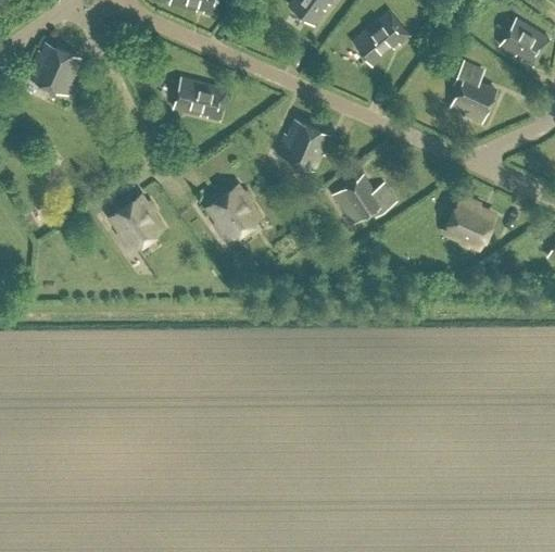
[(171,0),(168,9),(194,15),(196,12),(202,14),(202,16),(214,20),(218,0),(171,0)]
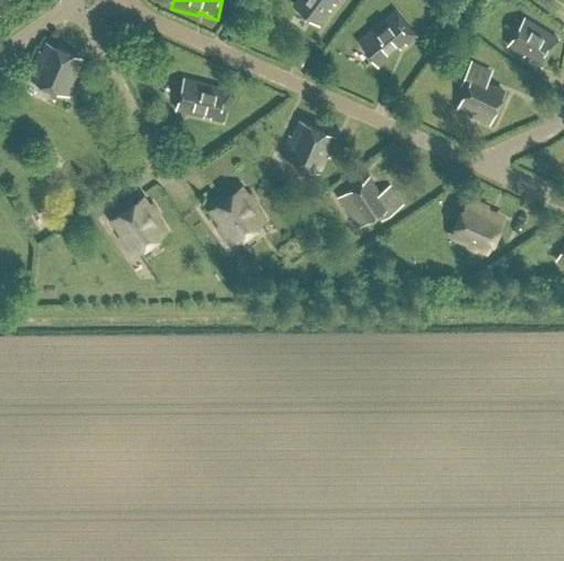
[(332,7),(337,0),(297,0),(291,8),(318,27),(328,12),(326,11),(330,4),(332,7)]
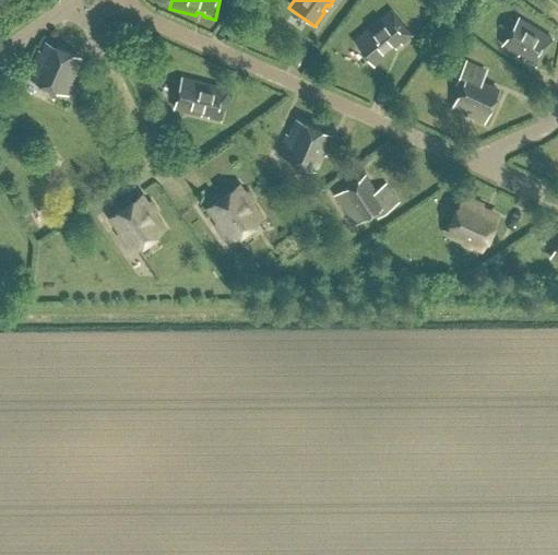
[(396,54),(394,51),(400,47),(402,49),(412,42),(392,16),(355,45),(375,70),(396,54)]
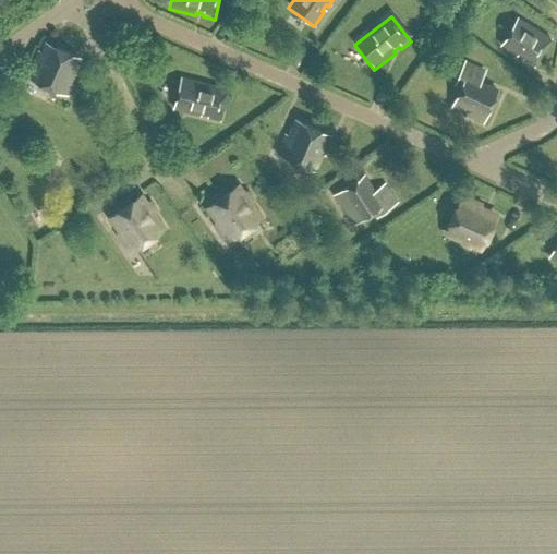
[(518,59),(519,57),(524,61),(523,63),(534,69),(551,41),(518,22),(501,50),(518,59)]
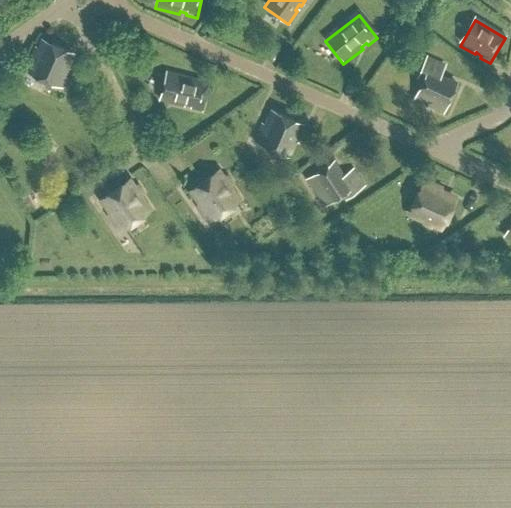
[(71,55),(42,42),(38,51),(35,49),(31,58),(35,59),(28,75),(56,87),(60,88),(67,72),(64,71),(71,55)]
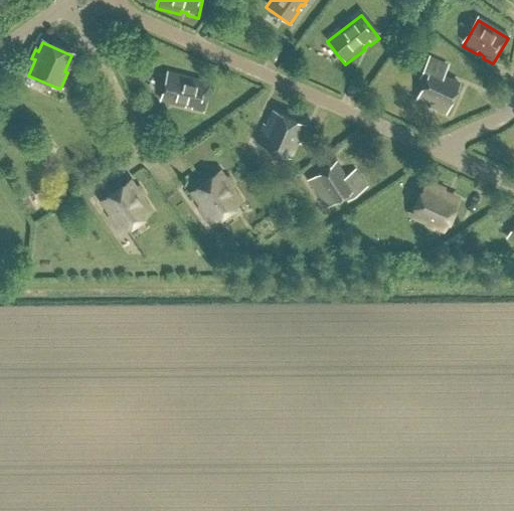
[(445,113),(458,87),(441,78),(446,68),(427,60),(418,80),(424,82),(418,95),(433,101),(430,106),(445,113)]
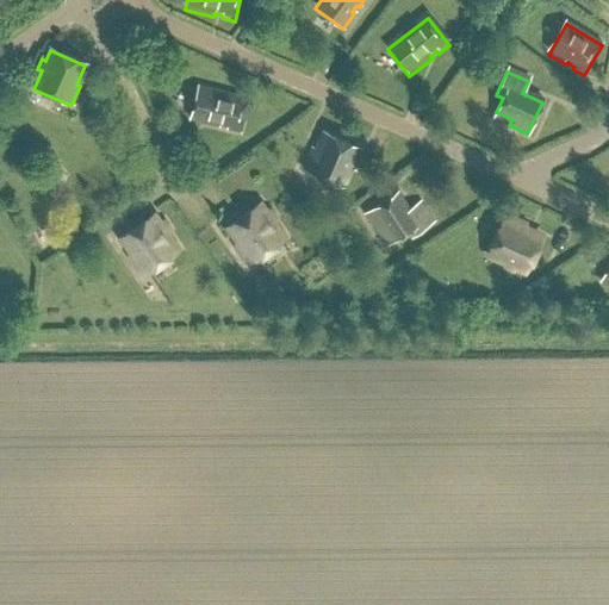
[(237,133),(246,100),(198,88),(188,122),(217,129),(217,125),(225,128),(224,131),(237,133)]
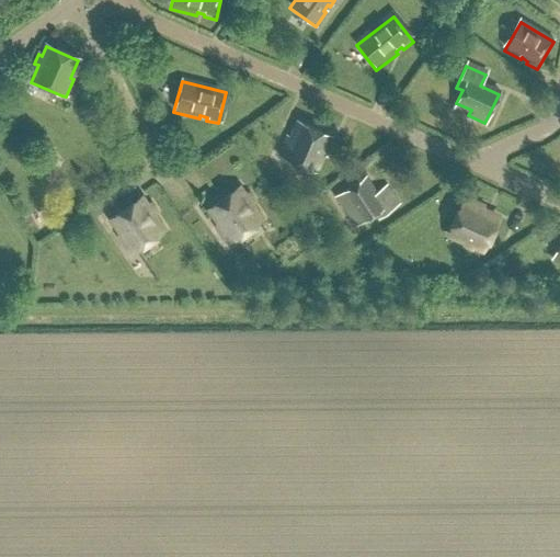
[(326,147),(329,138),(298,124),(290,140),(286,139),(278,157),(313,173),(321,156),(324,158),(329,148),(326,147)]
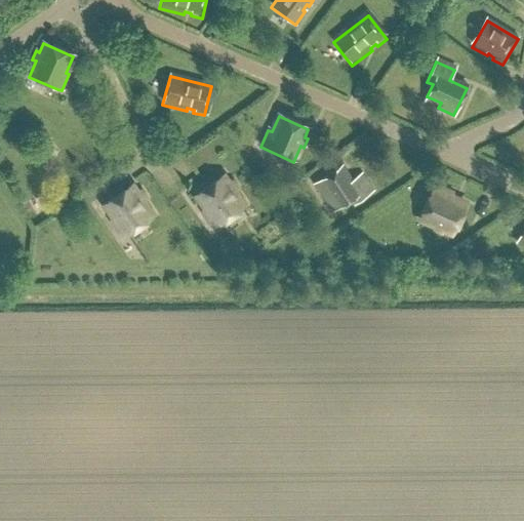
[(351,183),(340,167),(315,185),(325,199),(330,195),(338,207),(350,200),(353,205),(371,193),(360,176),(351,183)]
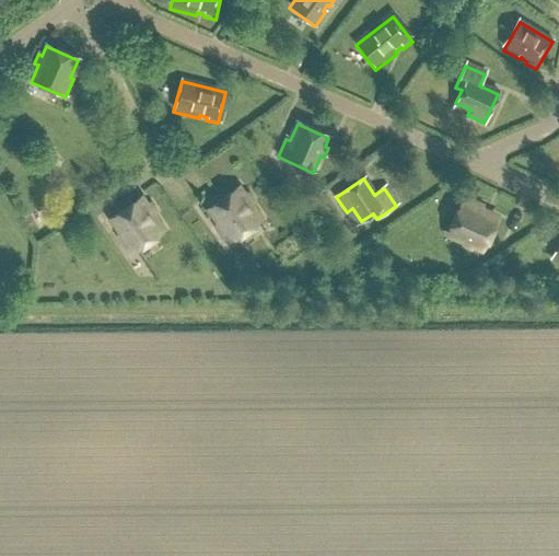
[(242,198),(236,190),(209,210),(219,226),(217,228),(228,243),(258,221),(247,206),(251,204),(245,196),(242,198)]
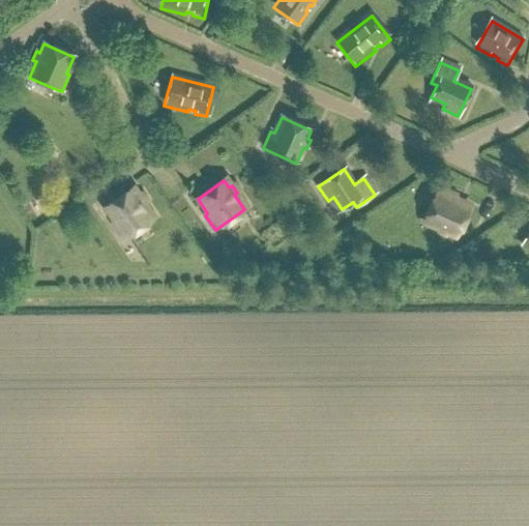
[(137,197),(131,190),(105,208),(115,223),(112,225),(122,239),(125,238),(152,220),(142,205),(145,203),(140,195),(137,197)]
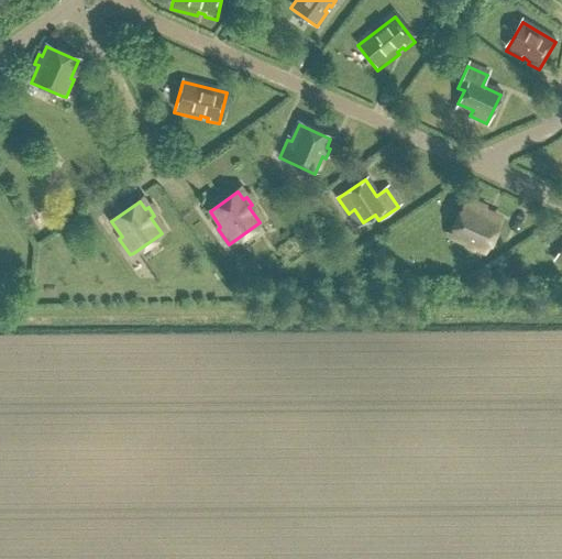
[(484,252),(498,221),(482,214),(483,209),(465,201),(463,205),(449,237),(465,244),(464,248),(473,252),(475,248),(484,252)]
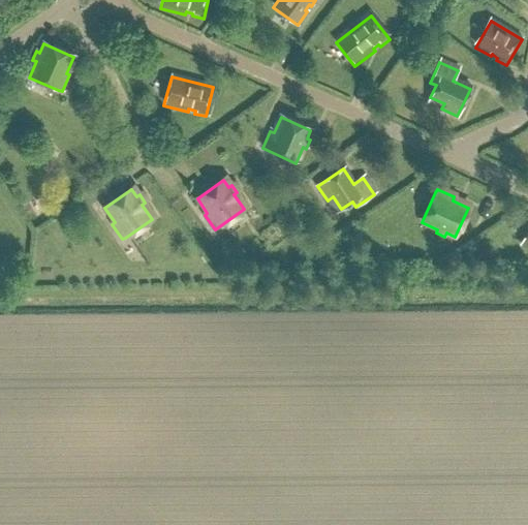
[(527,223),(518,246),(527,250),(527,223)]
